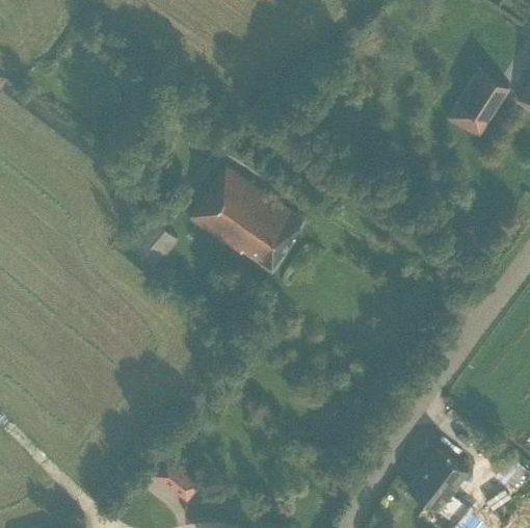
[(479,137),(512,87),(482,68),(450,117),(479,137)]
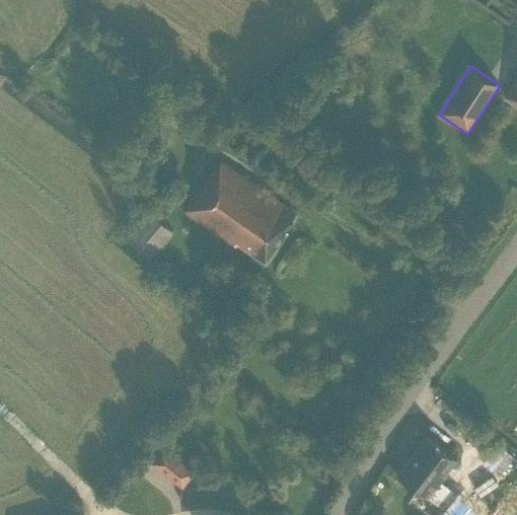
[(516,83),(506,99),(516,106),(516,83)]
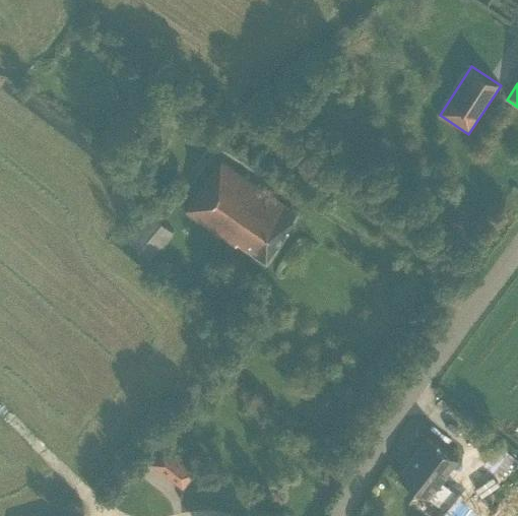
[(287,234),(299,218),(222,164),(186,214),(237,249),(240,246),(267,266),(289,235),(287,234)]
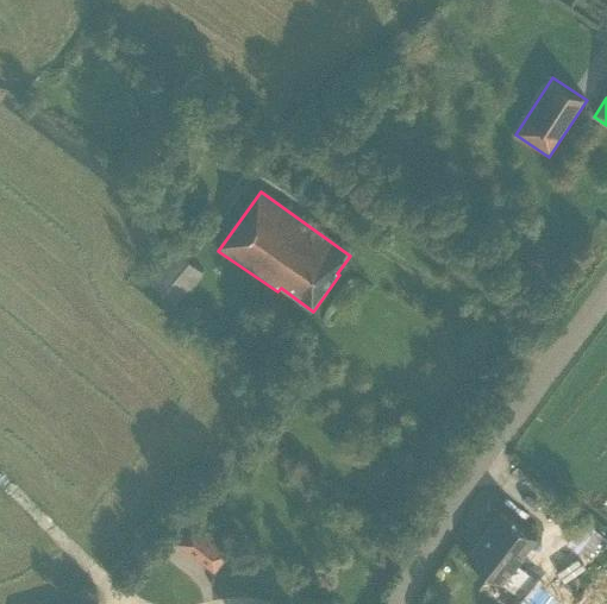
[(176,307),(205,275),(177,251),(150,284),(176,307)]
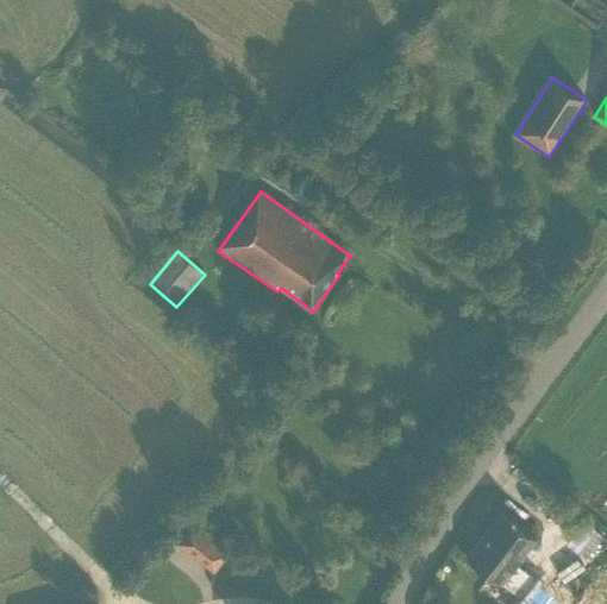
[(554,603),(557,598),(518,567),(537,542),(504,516),(469,560),(520,599),(517,603),(554,603)]
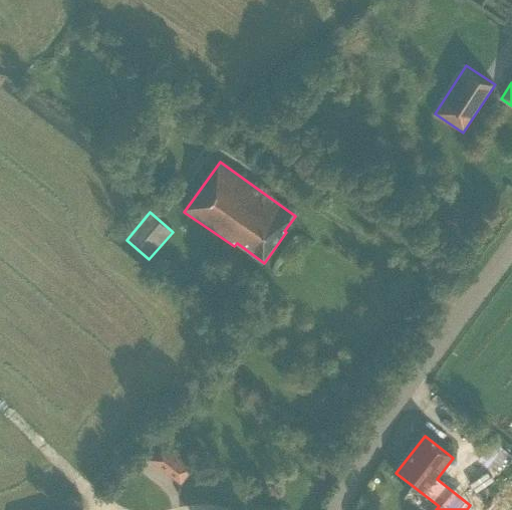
[(155,464),(181,488),(192,476),(166,451),(155,464)]
